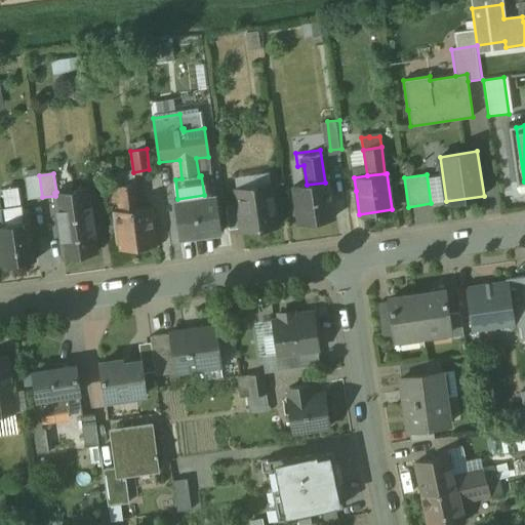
[(39,175),(25,176),(28,199),(42,197),(39,175)]
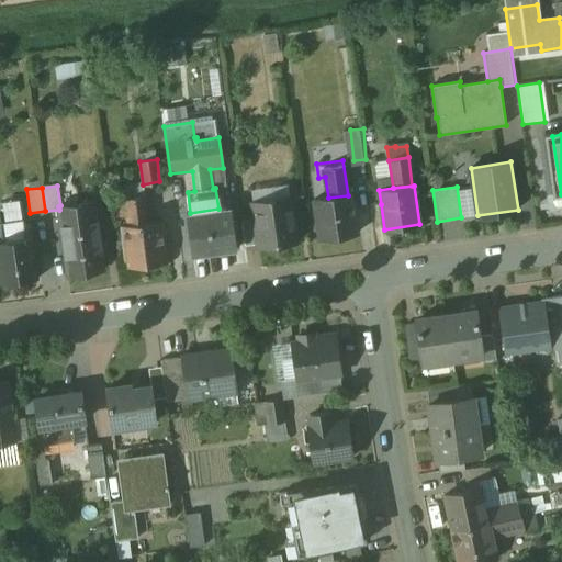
[(328,198),(316,200),(322,238),(356,233),(350,194),(348,195),(328,198)]
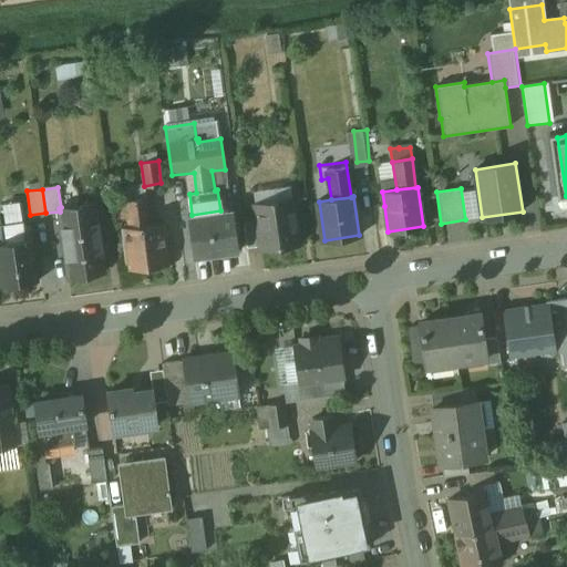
[(147,198),(119,202),(120,218),(130,217),(131,226),(151,224),(147,198)]
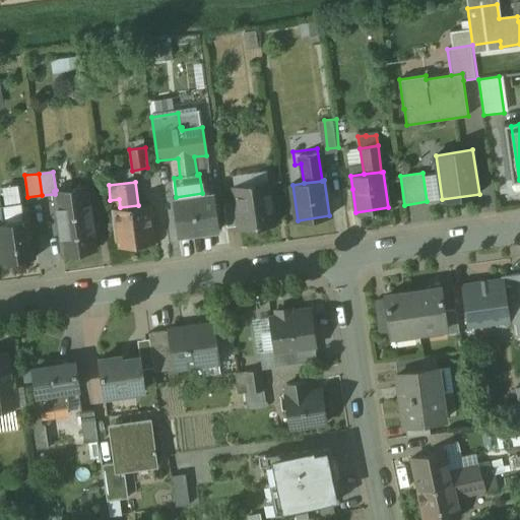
[(273,223),(267,183),(233,188),(235,201),(238,225),(239,229),(273,223)]
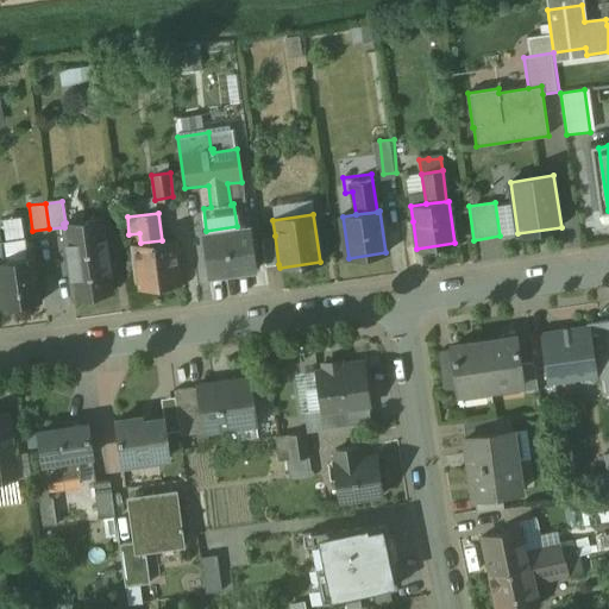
[(66,223),(63,224),(64,227),(68,251),(107,246),(102,218),(66,223)]
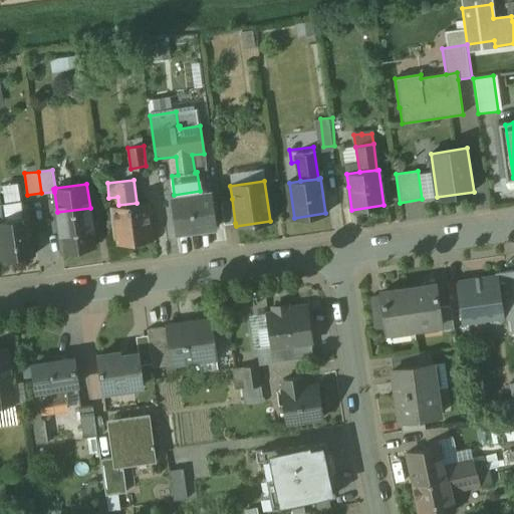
[(348,187),(338,189),(341,211),(351,210),(348,187)]
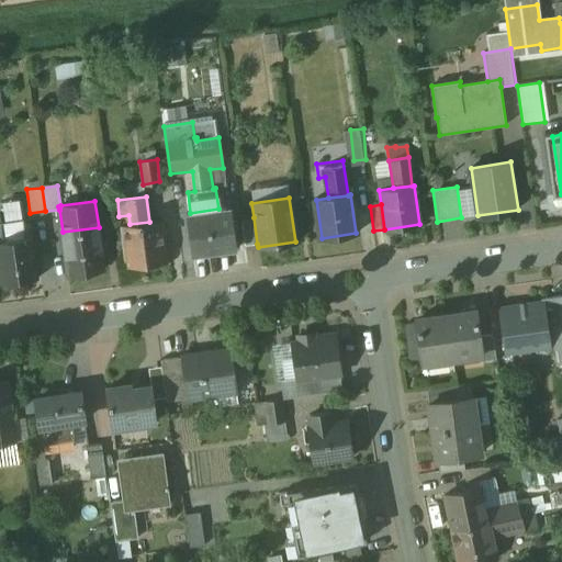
[(190,213),(187,213),(193,256),(233,250),(226,208),(218,209),(190,213)]
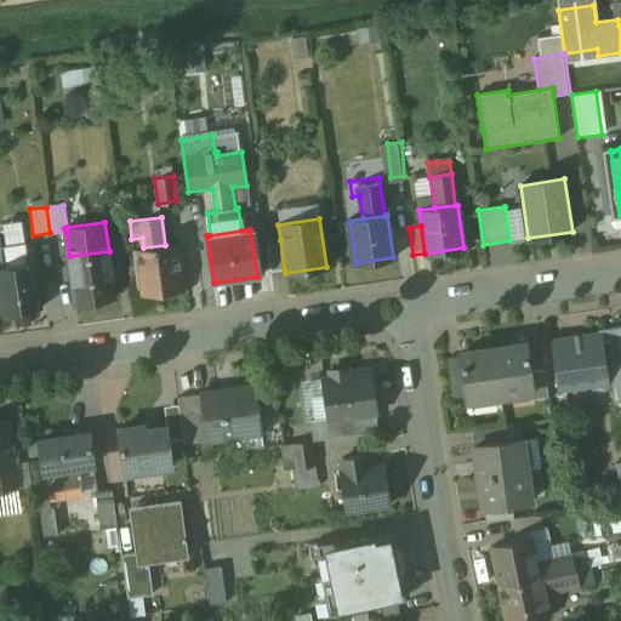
[(280,240),(267,243),(271,271),(284,269),(280,240)]
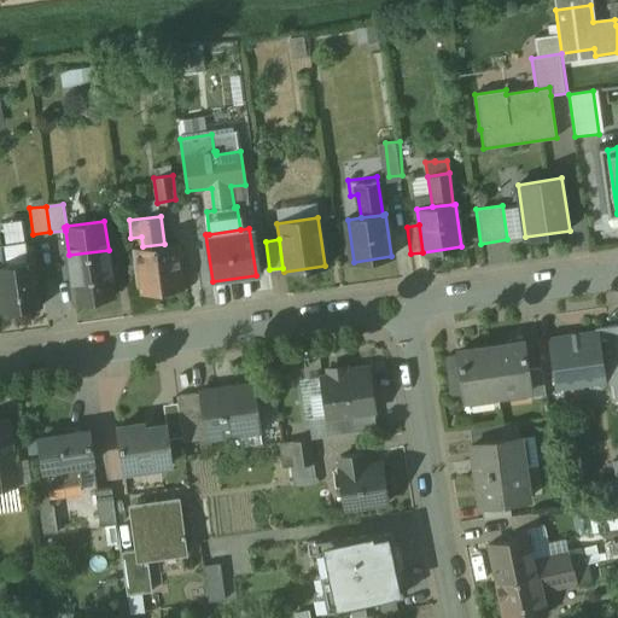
[(25,240),(1,244),(5,263),(28,261),(25,240)]
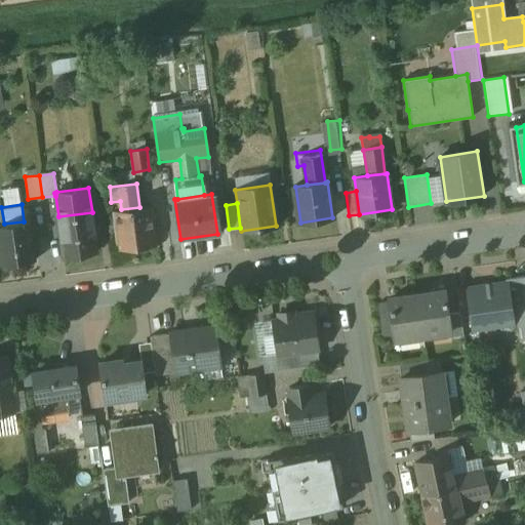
[(121,209),(116,210),(121,247),(156,242),(151,205),(139,207),(121,209)]
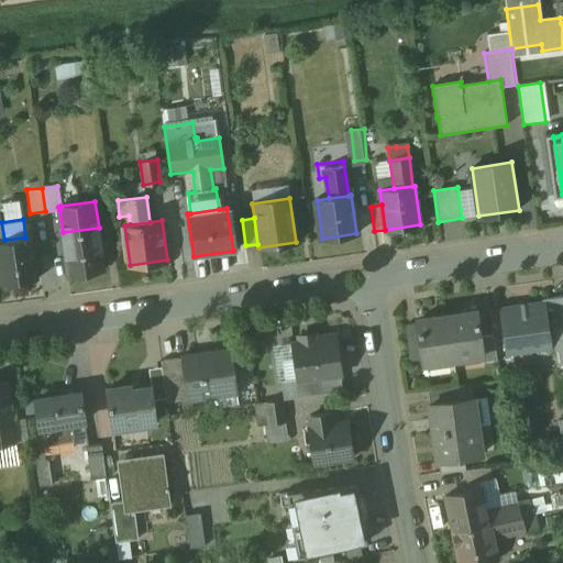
[(63,232),(62,233),(67,275),(105,268),(99,228),(63,232)]
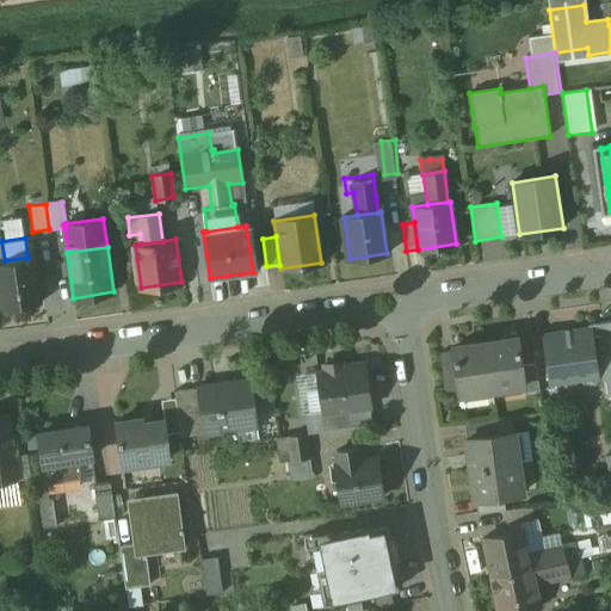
[(5,260),(0,260),(0,296),(1,308),(42,302),(36,257),(28,258),(5,260)]
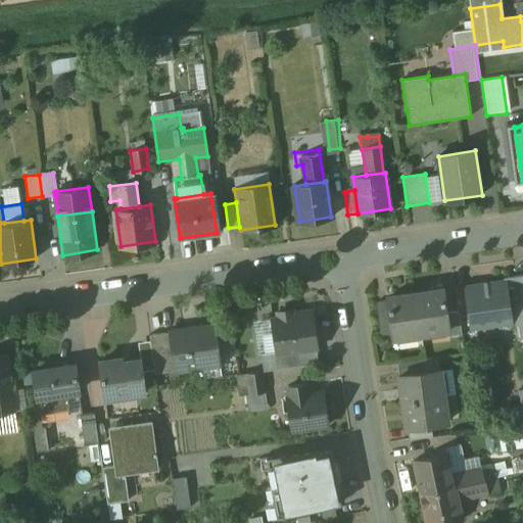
[(522,276),(504,279),(505,283),(506,283),(509,307),(512,307),(517,334),(522,333),(522,276)]
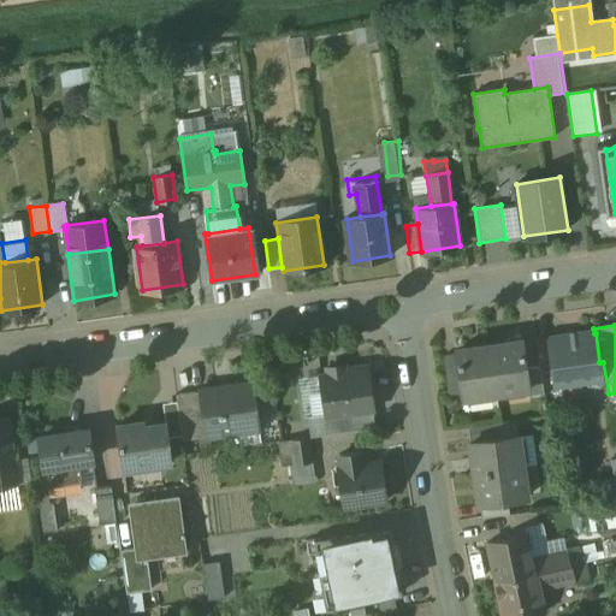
[(594,333),(546,341),(554,385),(579,381),(578,374),(597,371),(598,379),(602,378),(599,362),(596,333),(594,333)]
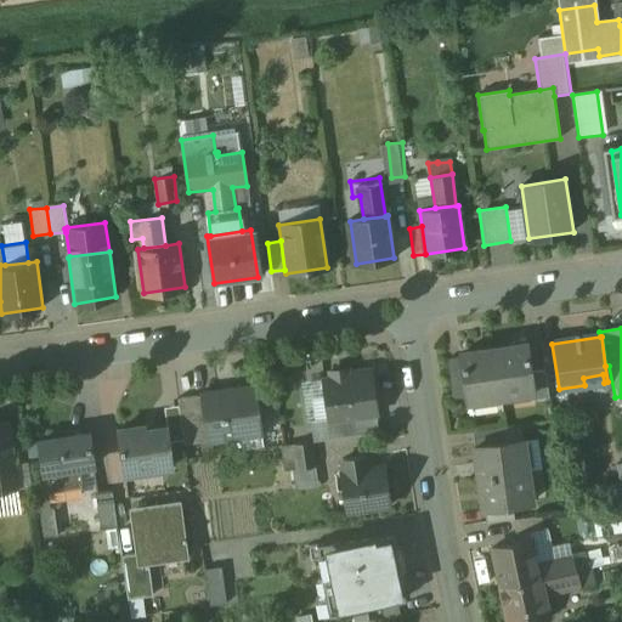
[(526,344),(493,349),(501,397),(533,393),(530,373),(526,344)]
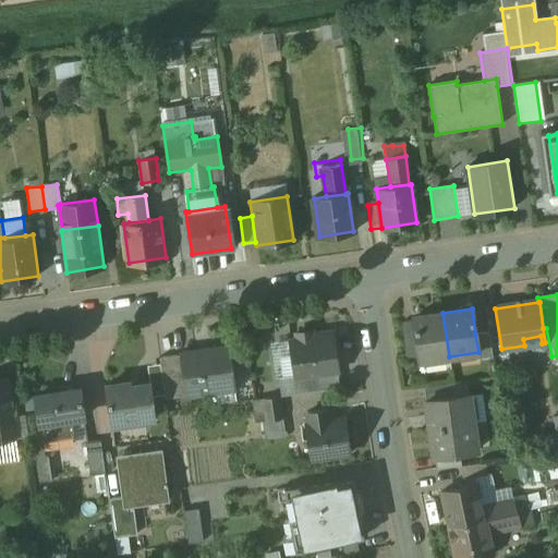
[(443,313),(413,317),(419,356),(420,361),(449,356),(443,313)]
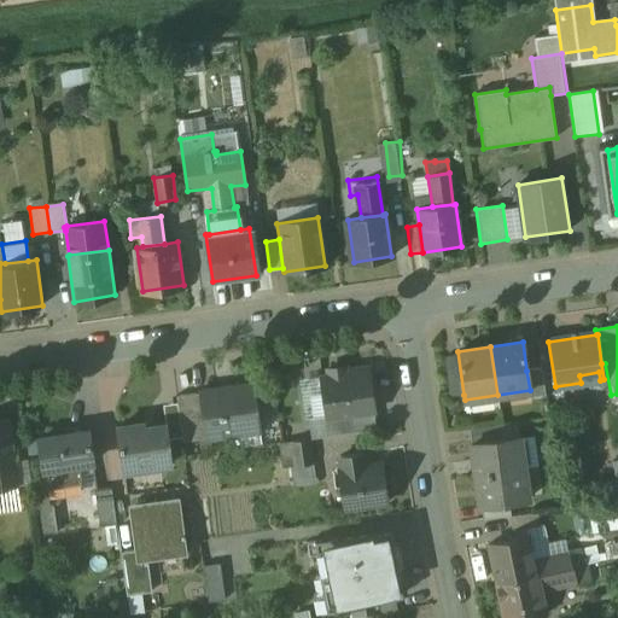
[(458,355),(444,357),(449,396),(464,395),(458,355)]
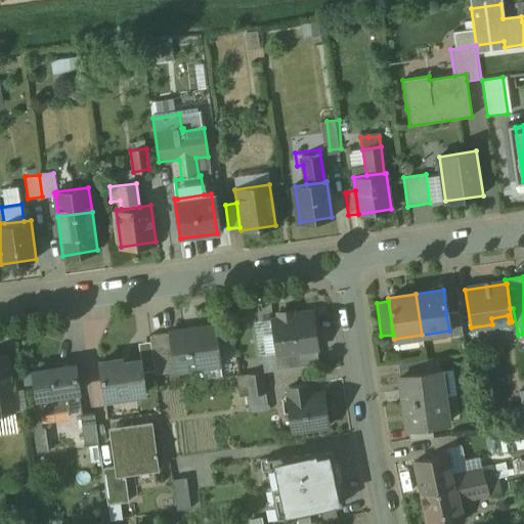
[(290,318),(272,321),(277,353),(277,354),(314,349),(315,348),(309,312),(290,315),(290,318)]
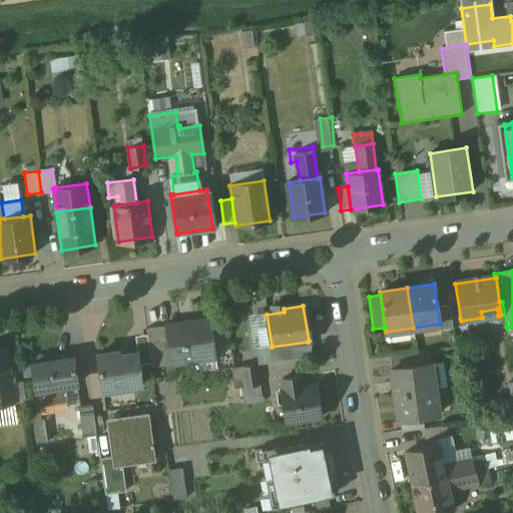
[(449,306),(437,308),(440,324),(441,330),(452,329),(449,306)]
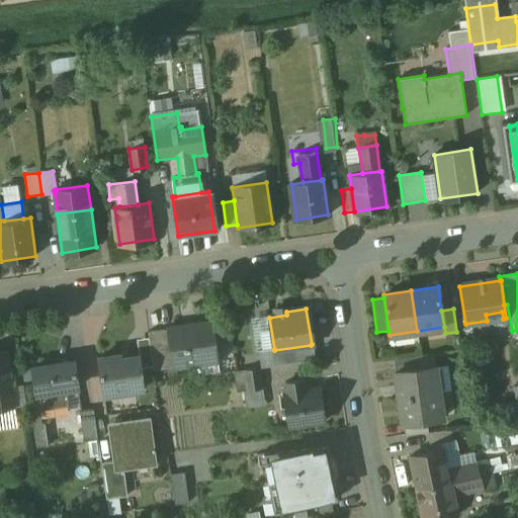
[(210,321),(167,327),(167,329),(172,367),(200,364),(199,356),(216,354),(210,321)]
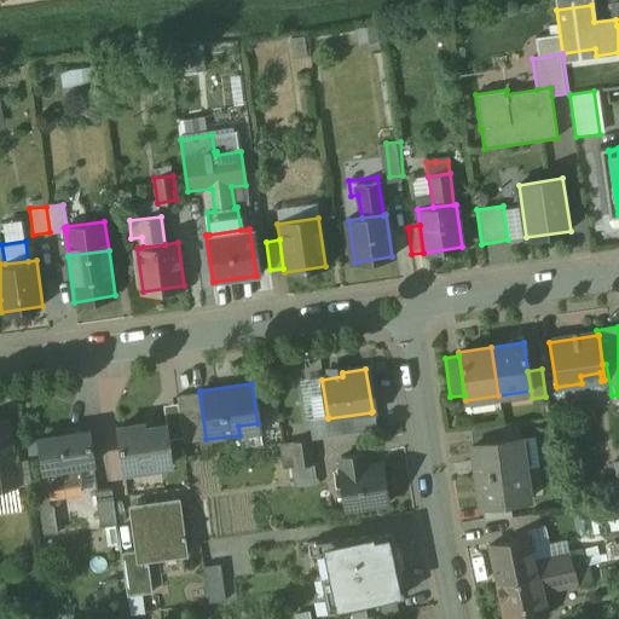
[(200,393),(177,397),(183,443),(206,439),(200,393)]
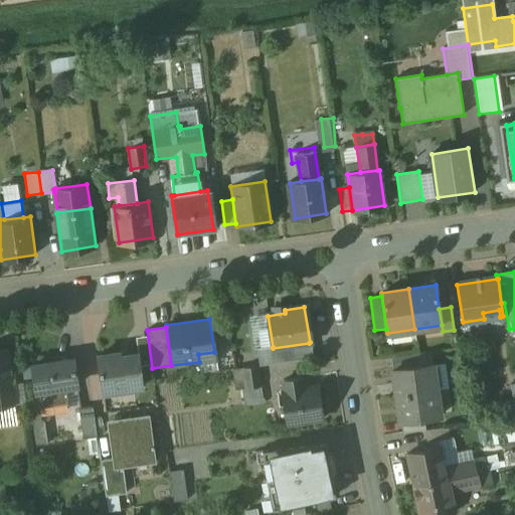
[(309,343),(273,348),(273,347),(258,349),(261,366),(311,359),(309,343)]
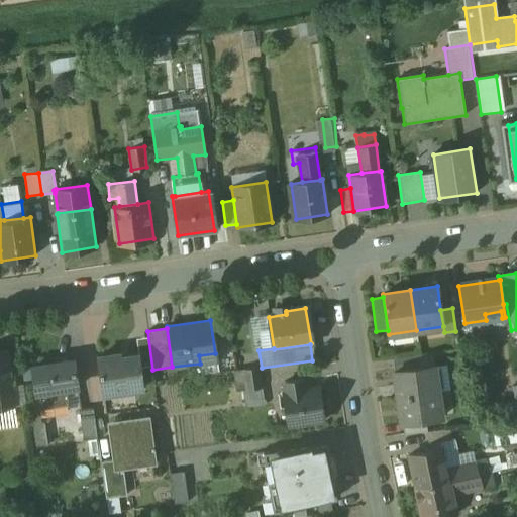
[(8,349),(0,350),(0,387),(11,386),(13,386),(8,349)]
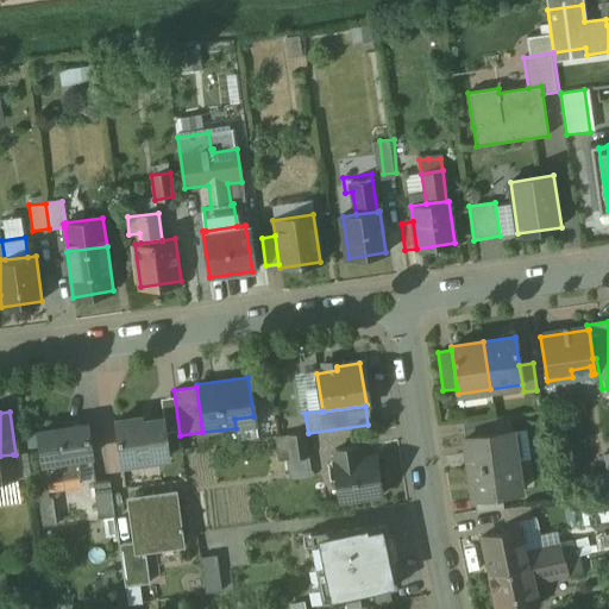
[(142,418),(115,421),(121,465),(123,465),(123,464),(156,459),(169,458),(163,418),(162,418),(162,419),(142,422),(142,418)]
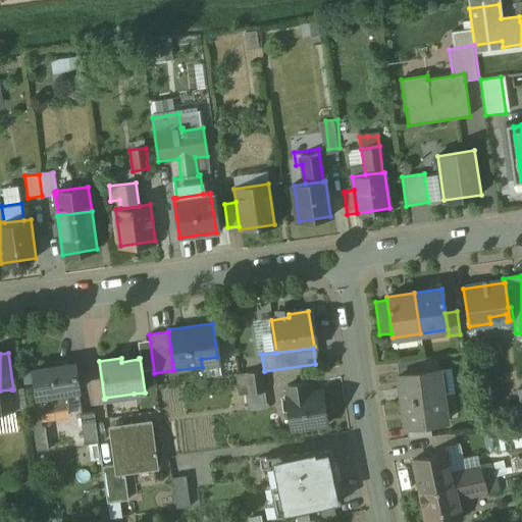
[(421,359),(398,362),(399,374),(422,371),(421,359)]
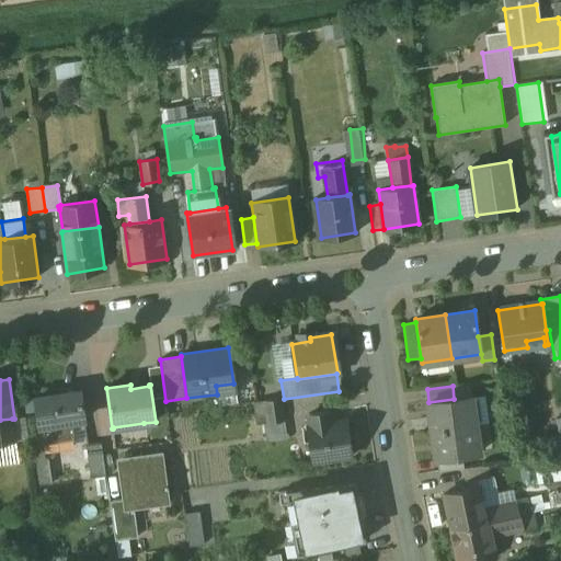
[(79,391),(35,397),(38,425),(83,420),(79,391)]
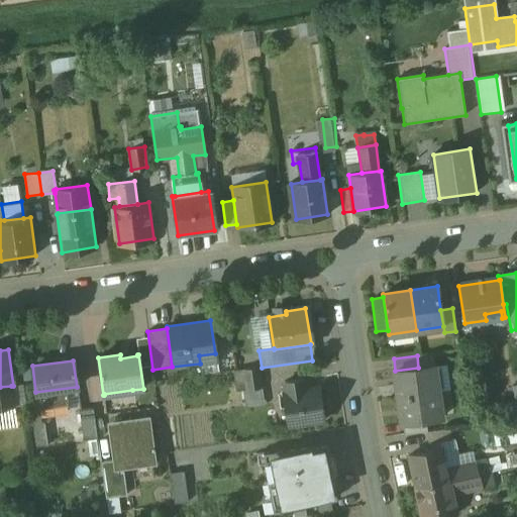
[(395,371),(394,371),(398,397),(438,392),(434,366),(418,368),(395,371)]
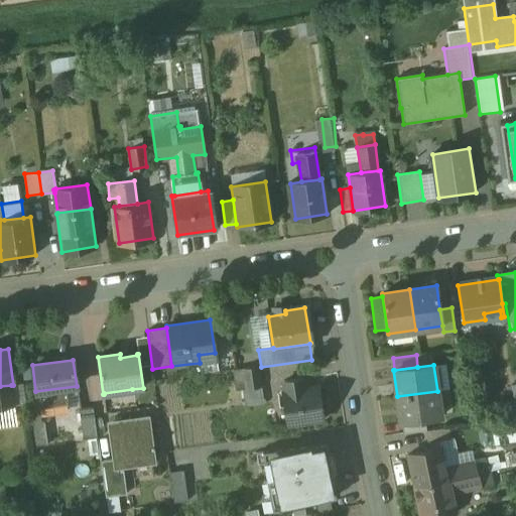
[(258,368),(234,371),(237,391),(260,388),(258,368)]
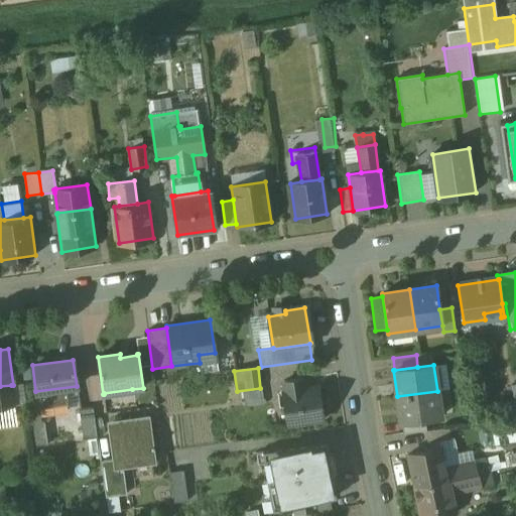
[(300,380),(282,383),(284,392),(281,393),(287,426),(323,420),(317,387),(302,389),(300,380)]
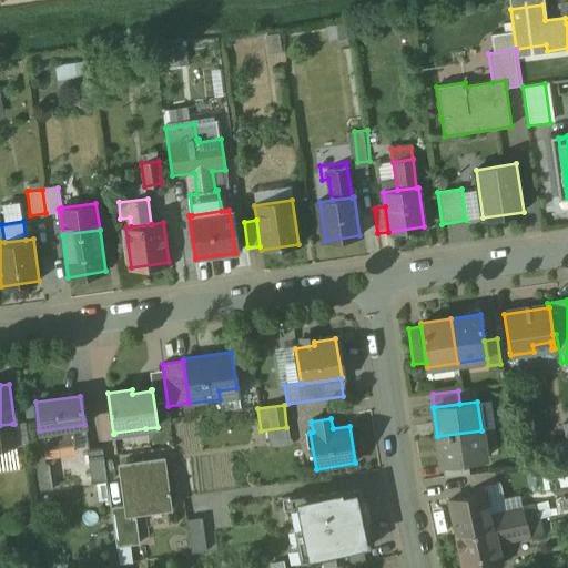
[(12,424),(0,425),(0,448),(16,446),(12,424)]
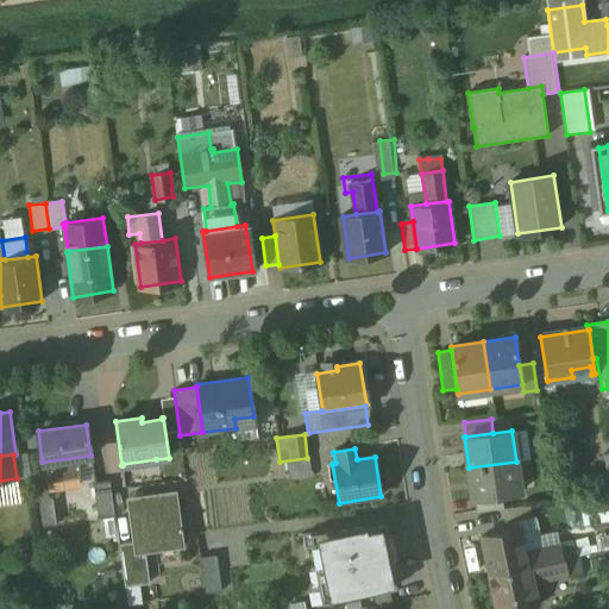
[(516,462),(469,468),(473,498),(501,495),(520,493),(516,462)]
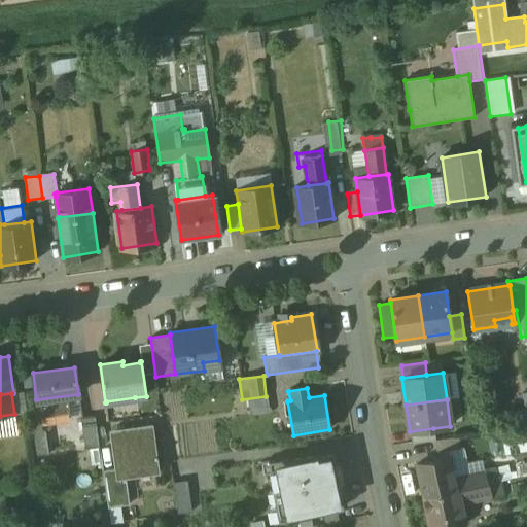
[(40,414),(30,416),(33,431),(42,430),(40,414)]
